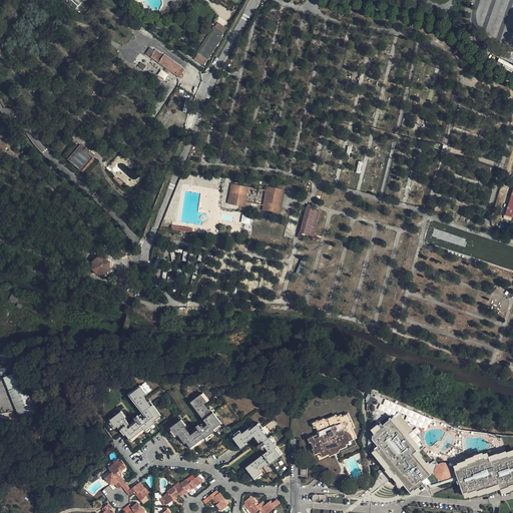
[(69,0),(67,3),(75,9),(79,3),(75,0),(69,0)]
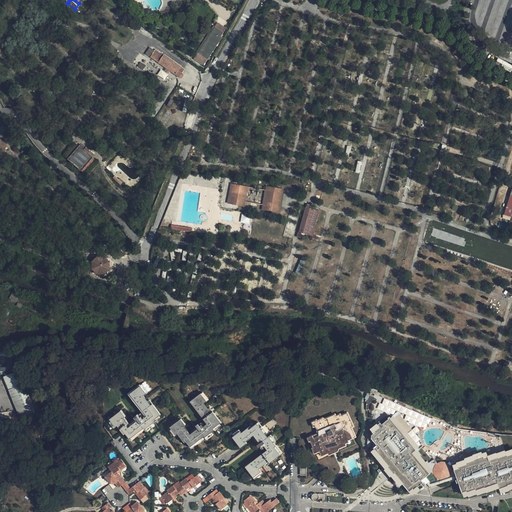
[(217,23),(215,27),(224,32),(226,29),(217,23)]
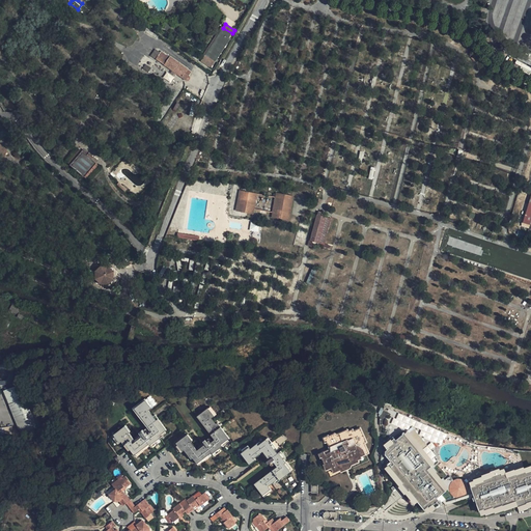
[(232,33),(223,28),(201,61),(212,68),(230,38),(229,38),(232,33)]
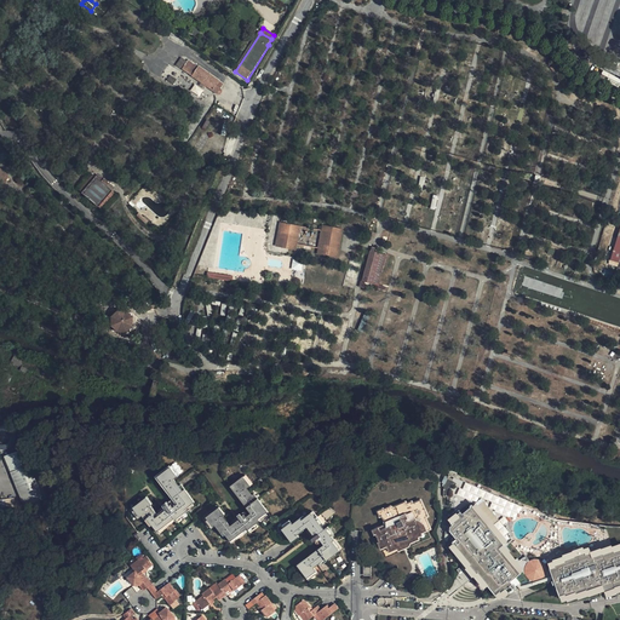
[(181,69),(187,62),(182,58),(176,65),(181,69)]
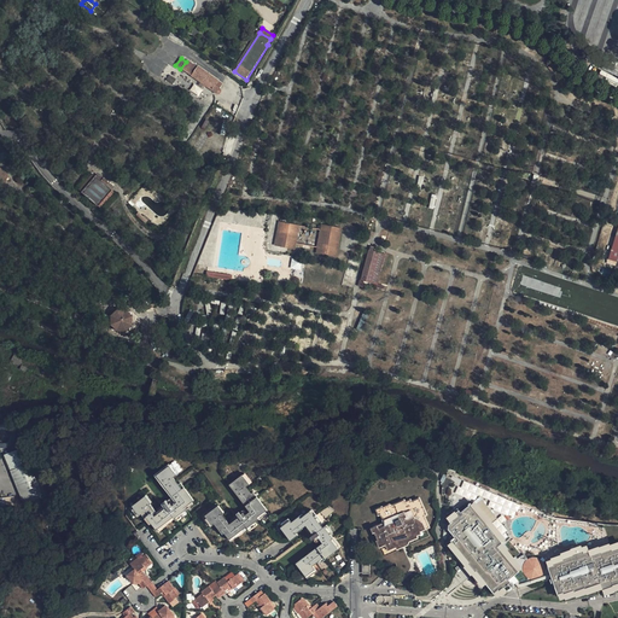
[(187,59),(180,69),(216,94),(217,94),(219,94),(220,93),(221,91),(220,89),(220,88),(215,85),(217,81),(219,80),(198,65),(197,66),(187,59)]
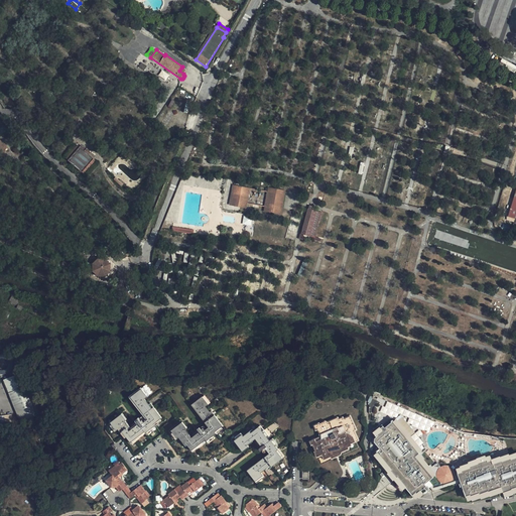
[(68,161),(68,162),(81,174),(81,173),(92,162),(95,159),(87,151),(86,152),(80,147),(79,149),(68,161)]
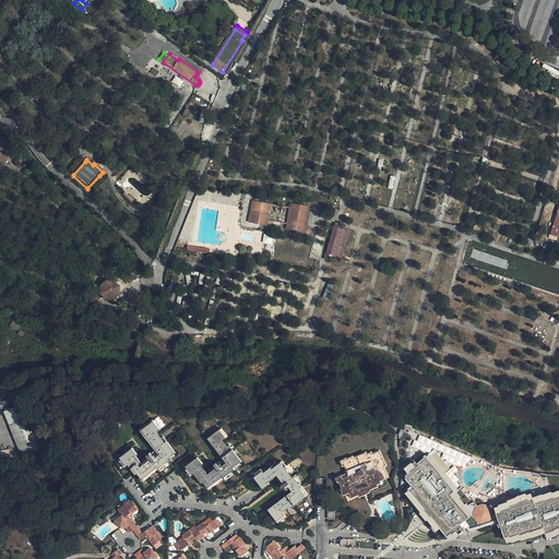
[(83,161),(72,173),(73,175),(85,162),(83,161)]
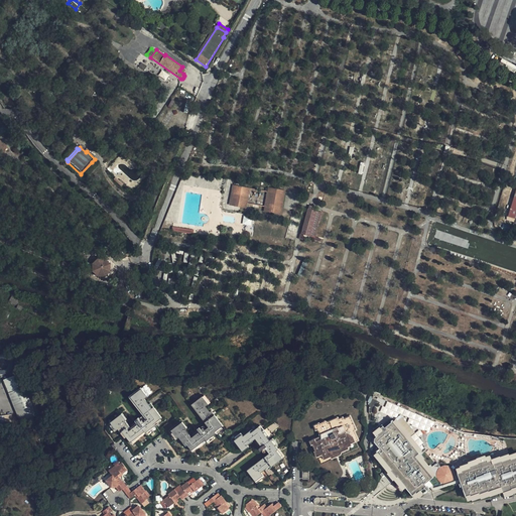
[(92,162),(81,173),(84,175),(94,164),(92,162)]
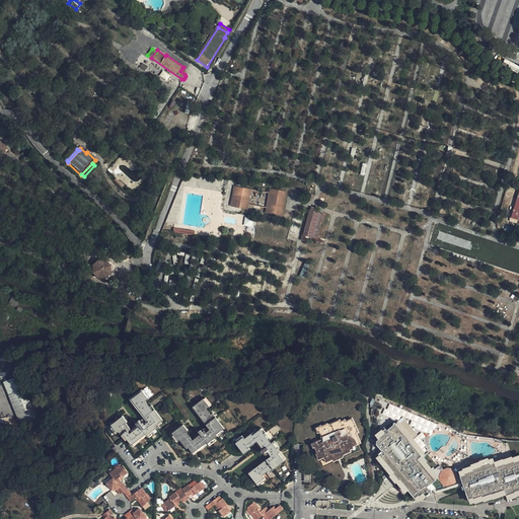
[(116,178),(114,180),(121,188),(124,183),(120,180),(119,181),(116,178)]
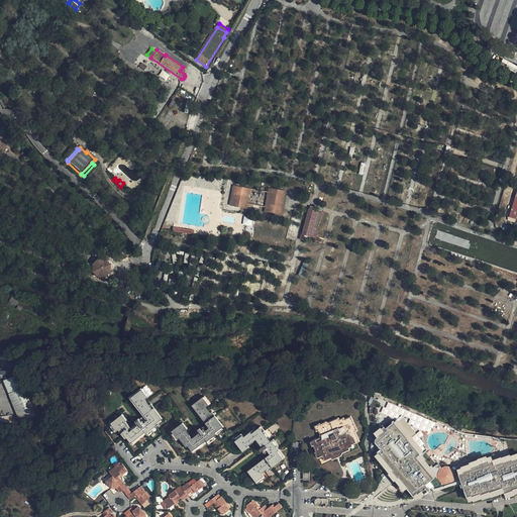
[(247,205),(250,190),(234,187),(230,206),(247,209),(247,205)]
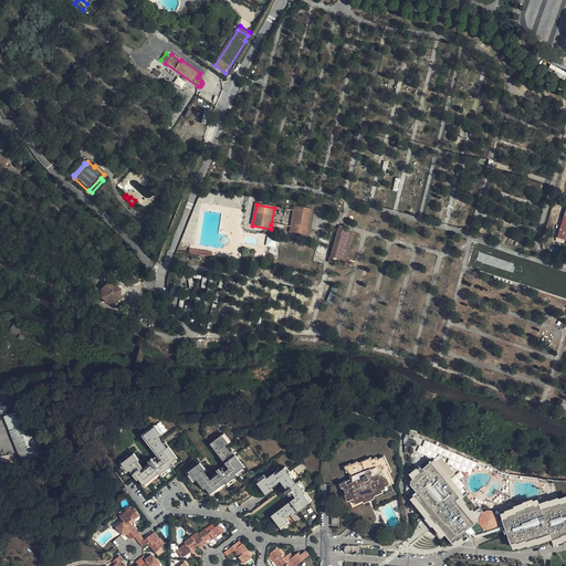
[(292,228),(291,232),(308,236),(313,210),(295,207),(294,211),(292,228)]
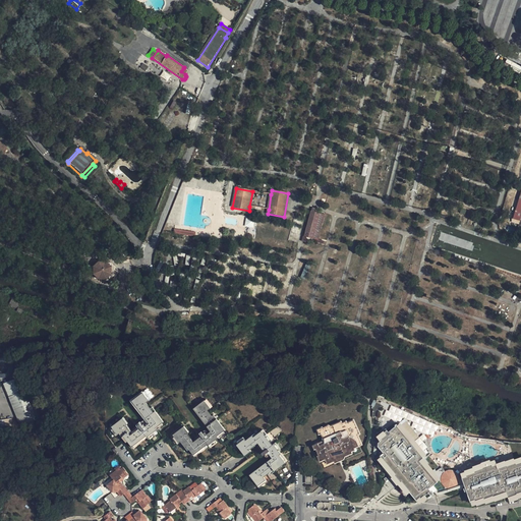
[(304,237),(303,242),(304,242),(306,243),(308,238),(319,241),(319,240),(326,215),(315,213),(316,209),(313,209),(305,237),(304,237)]
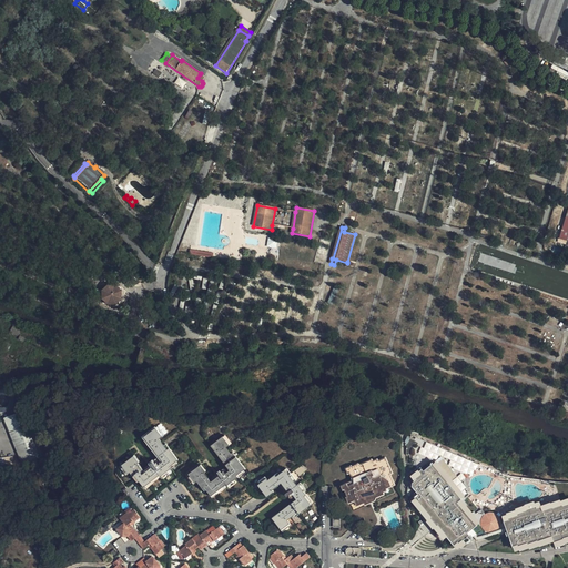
[(195,255),(195,256),(213,259),(214,253),(191,250),(190,254),(195,255)]
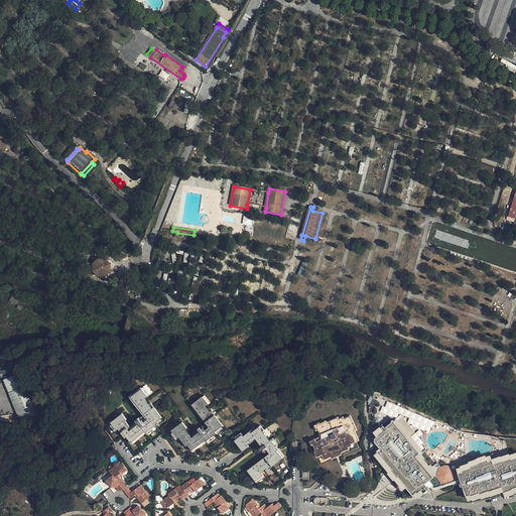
[(120,253),(124,260),(129,258),(125,251),(120,253)]
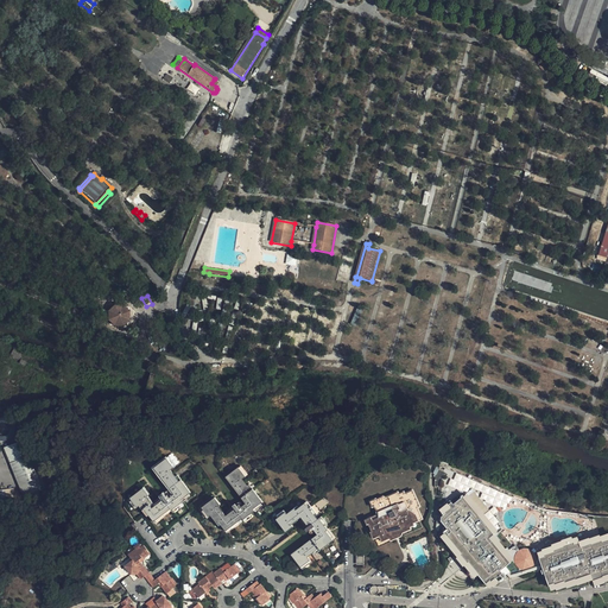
[(115,305),(108,311),(106,318),(112,327),(121,328),(127,322),(130,314),(124,306),(115,305)]
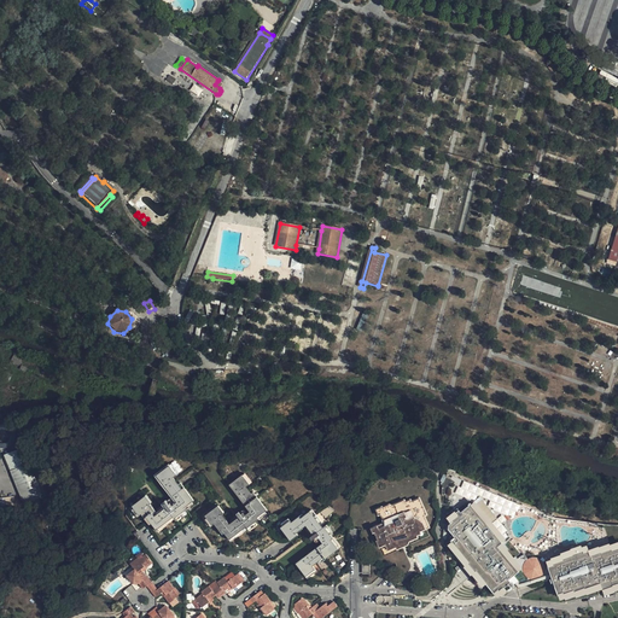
[(16,450),(6,454),(12,467),(21,464),(16,450)]
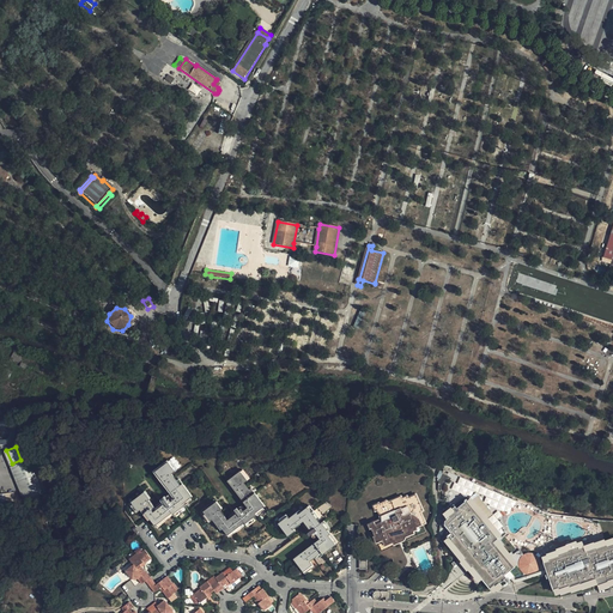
[(32,465),(30,459),(16,465),(18,472),(32,465)]
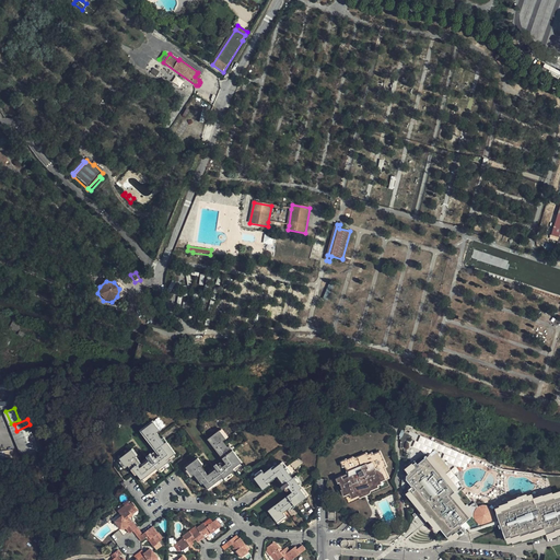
[(162,428),(155,419),(153,421),(159,430),(162,428)]
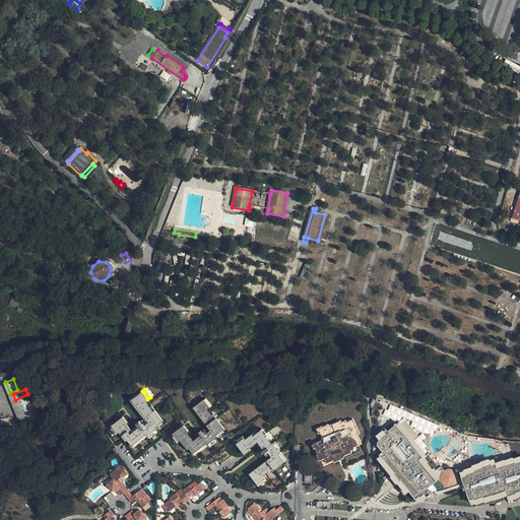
[(112,426),(117,433),(119,433),(123,438),(125,437),(127,440),(131,445),(142,437),(145,435),(146,436),(152,432),(156,429),(155,427),(161,423),(164,420),(155,410),(153,411),(150,407),(145,401),(147,399),(142,391),(131,399),(137,407),(139,405),(151,421),(149,423),(144,426),(143,424),(142,423),(140,424),(139,423),(137,424),(139,427),(141,429),(133,435),(131,436),(123,426),(125,424),(126,424),(122,416),(111,425),(112,426)]
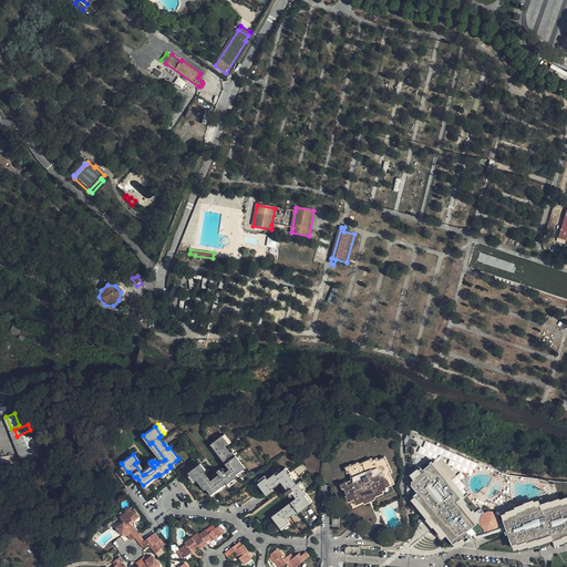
[(34,429),(30,430),(41,455),(45,454),(34,429)]
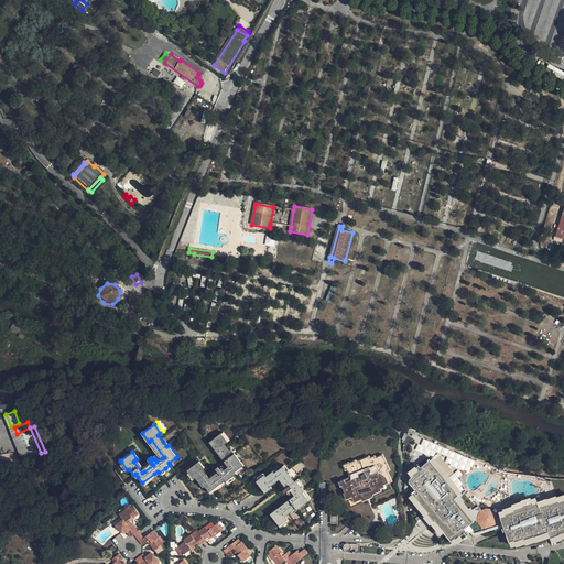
[(41,453),(30,427),(17,434),(26,459),(41,453)]
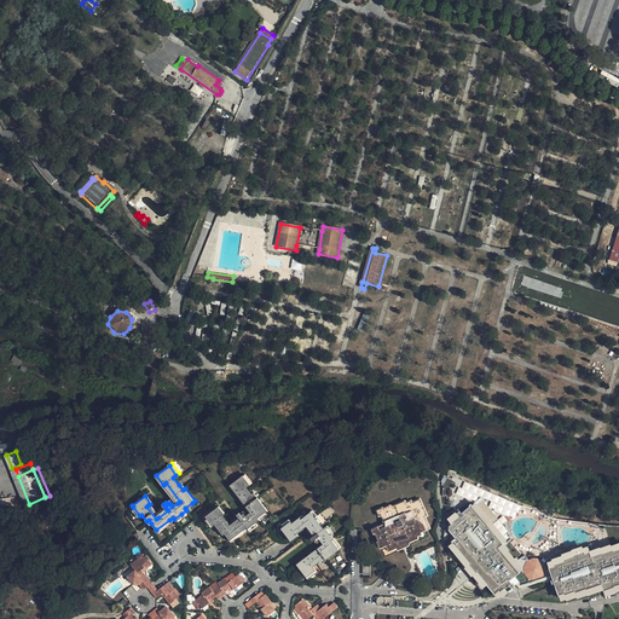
[(504,543),(507,541),(512,537),(508,525),(505,522),(508,520),(505,518),(509,515),(510,518),(520,510),(522,505),(450,474),(444,486),(444,496),(450,496),(447,509),(456,519),(473,504),(504,543)]
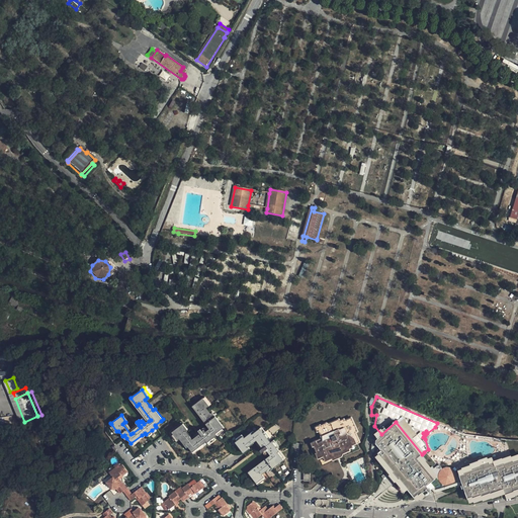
[(173,433),(178,440),(179,438),(184,444),(185,443),(188,446),(191,451),(203,443),(205,441),(206,442),(213,437),(217,435),(216,433),(222,429),(224,427),(214,416),(212,417),(210,413),(206,408),(208,407),(202,399),(192,407),(198,414),(200,413),(210,427),(208,429),(205,432),(204,430),(203,429),(201,431),(199,428),(197,430),(199,432),(201,434),(193,440),(191,442),(184,432),(186,431),(187,429),(183,424),(172,432),(173,433)]
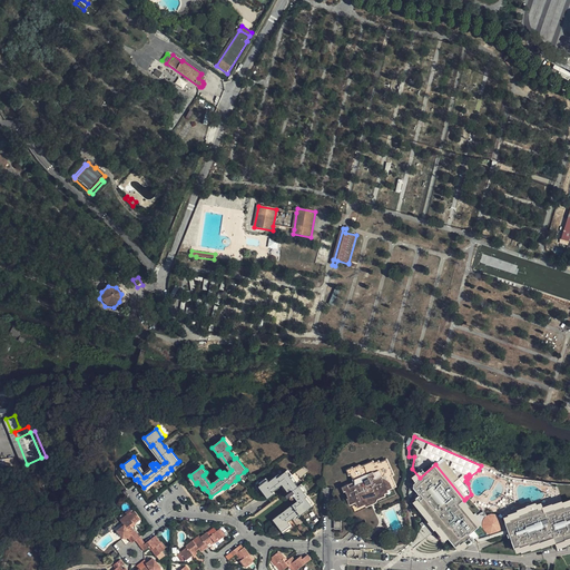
[(150,446),(161,461),(164,463),(166,462),(153,444),(150,446)]
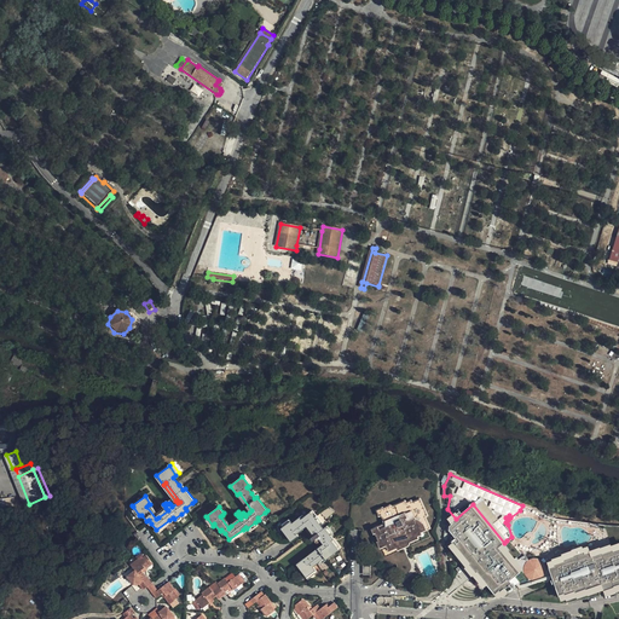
[(237,495),(248,510),(249,513),(252,510),(239,493),(237,495)]
